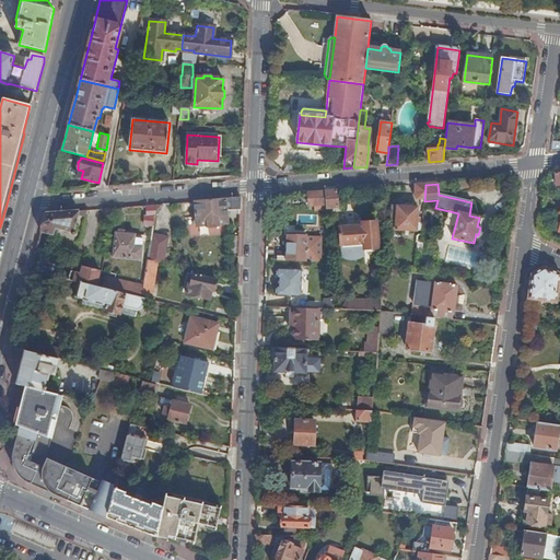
[(424,200),(426,185),(416,185),(416,197),(418,200),(424,200)]
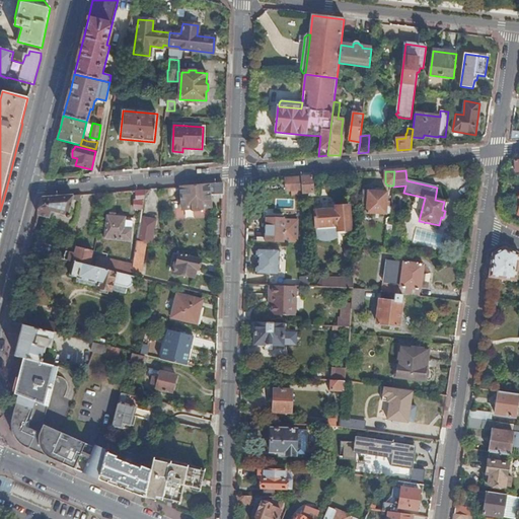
[(313,193),(312,177),(301,178),(302,190),(302,194),(313,193)]
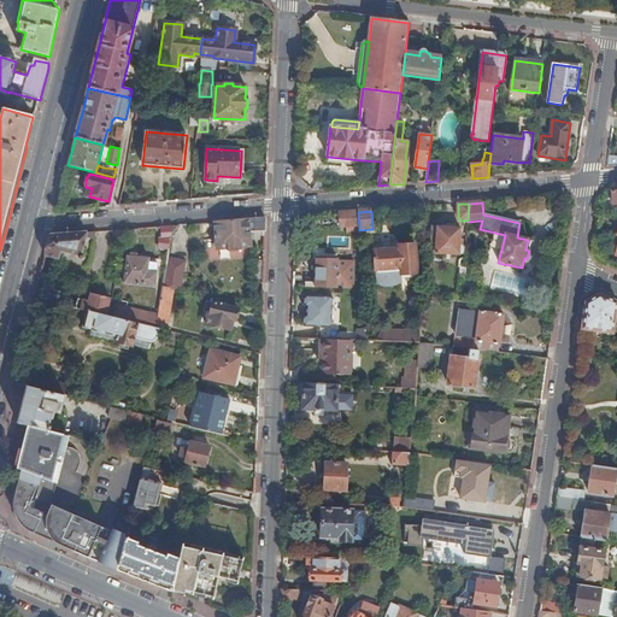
[(359,225),(358,212),(340,213),(340,227),(359,225)]
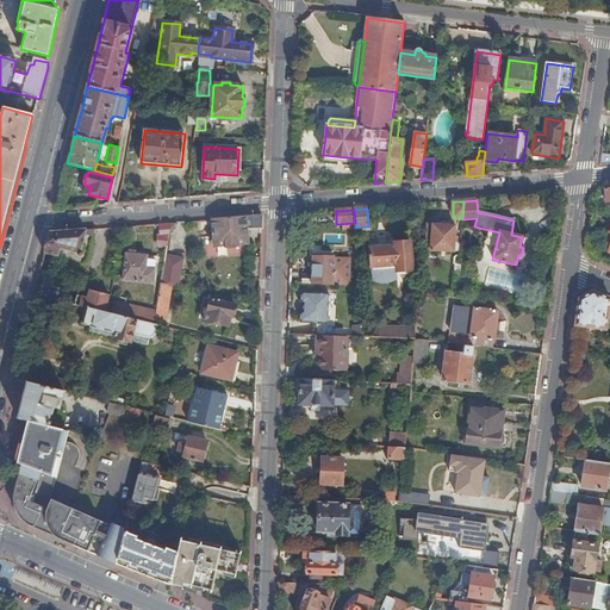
[(262,217),(212,221),(215,247),(247,243),(247,230),(262,229),(262,217)]
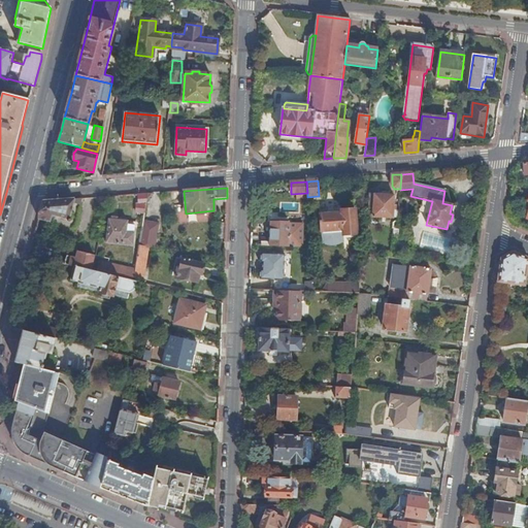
[(399,219),(399,211),(396,210),(396,206),(393,206),(394,197),(370,195),(369,217),(392,219),(392,218),(399,219)]
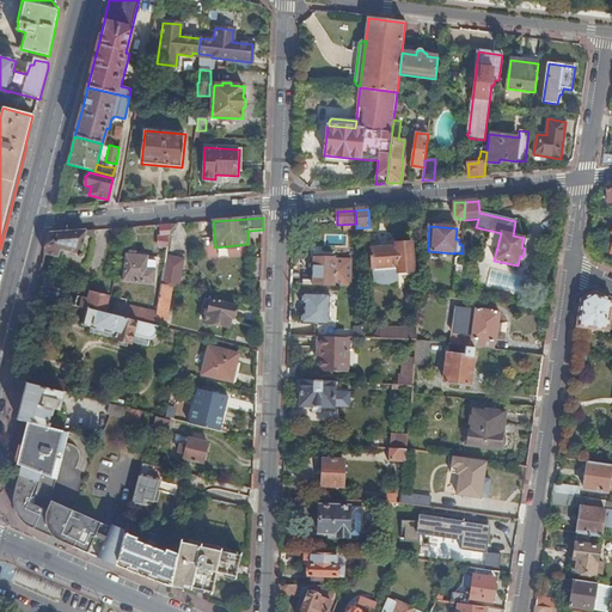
[(414,271),(411,243),(396,245),(396,248),(371,250),(374,282),(377,283),(384,285),(389,285),(392,283),(398,280),(398,273),(414,271)]
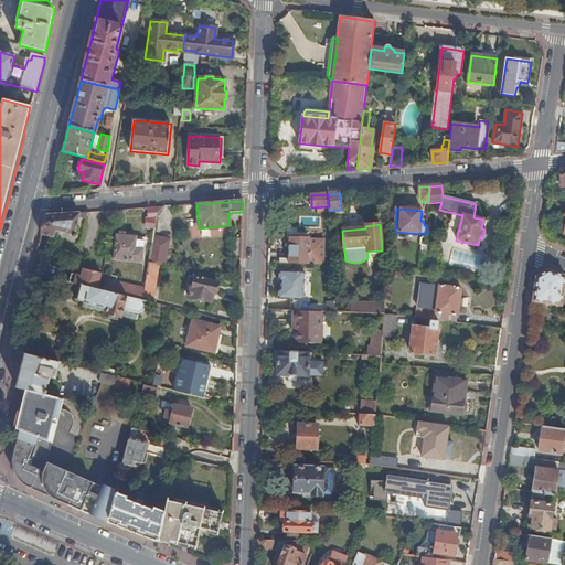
[(169,241),(152,237),(149,263),(158,265),(162,266),(169,241)]
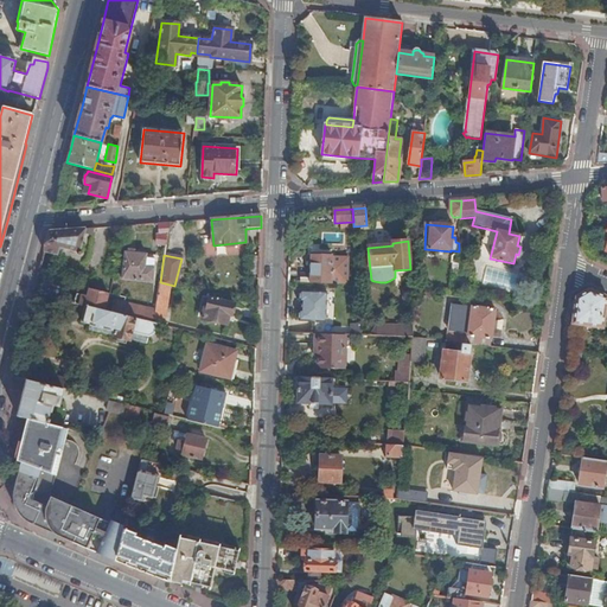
[(310,283),(347,285),(349,259),(332,257),(311,256),(311,273),(310,283)]
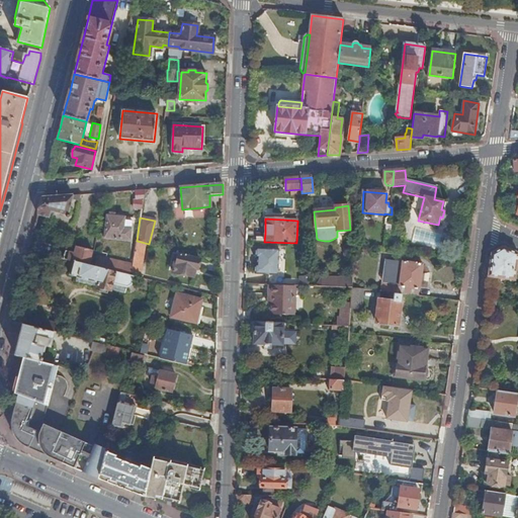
[(257,233),(256,241),(264,242),(265,233),(257,233)]
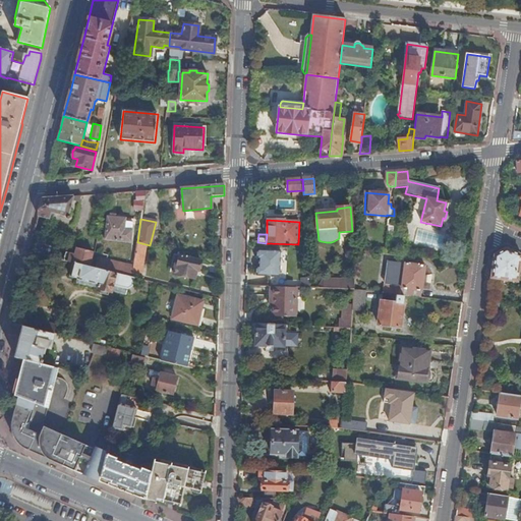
[(146,244),(137,242),(132,267),(131,278),(134,279),(140,280),(146,244)]
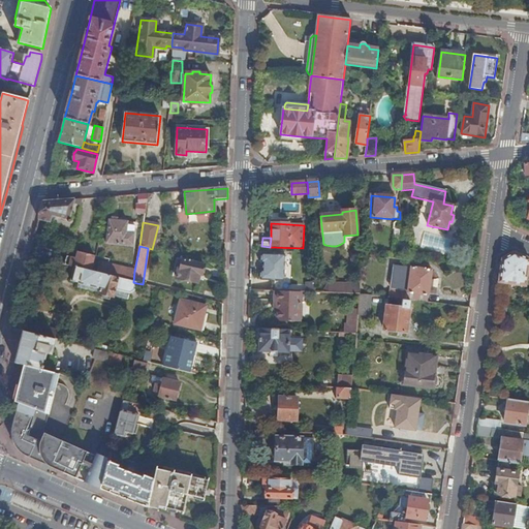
[(284,281),(285,254),(262,253),(261,262),(263,262),(262,271),(261,271),(260,280),(284,281)]
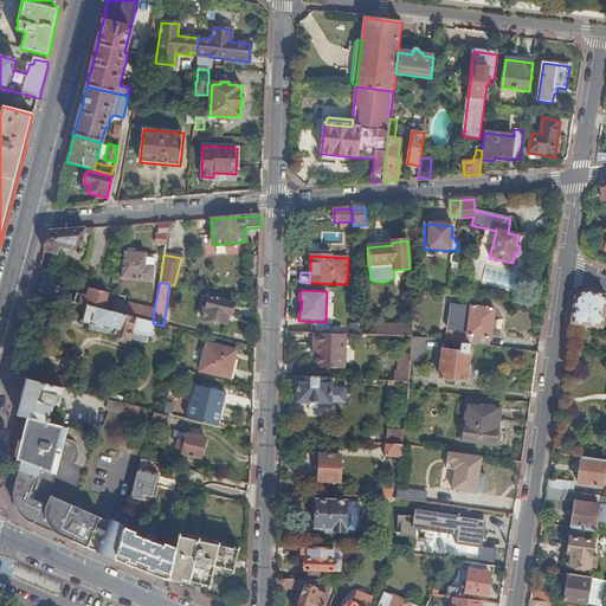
[(577,296),(573,323),(603,327),(605,302),(605,297),(588,290),(577,296)]
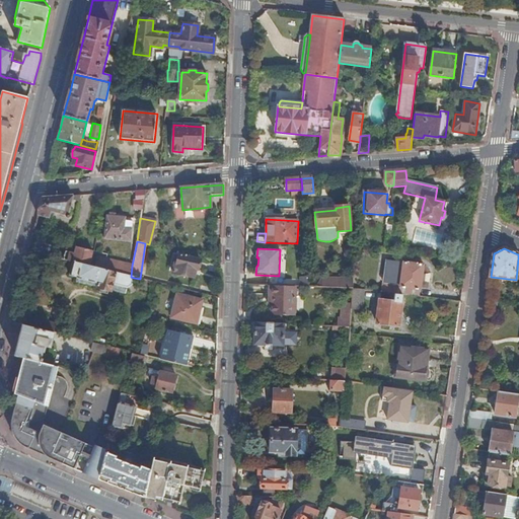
[(189,257),(190,253),(180,251),(179,255),(178,254),(176,265),(174,264),(173,268),(171,273),(194,278),(196,271),(197,271),(200,260),(189,257)]
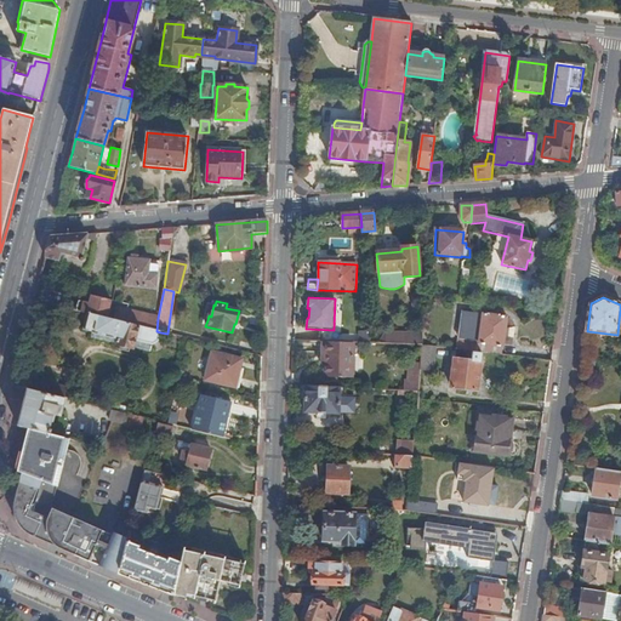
[(479,345),(502,347),(506,318),(462,312),(459,340),(479,342),(479,345)]
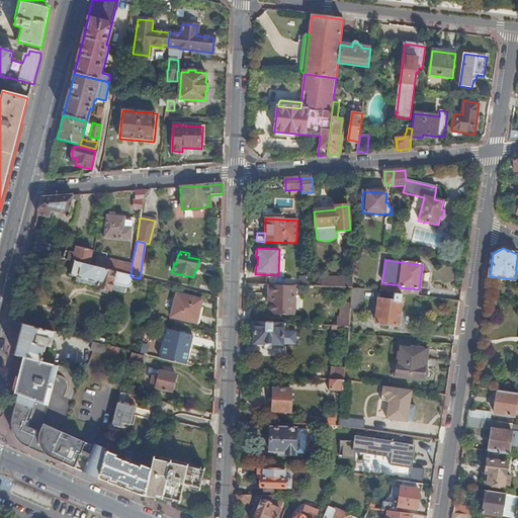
[(310,286),(308,271),(299,272),(300,286),(310,286)]
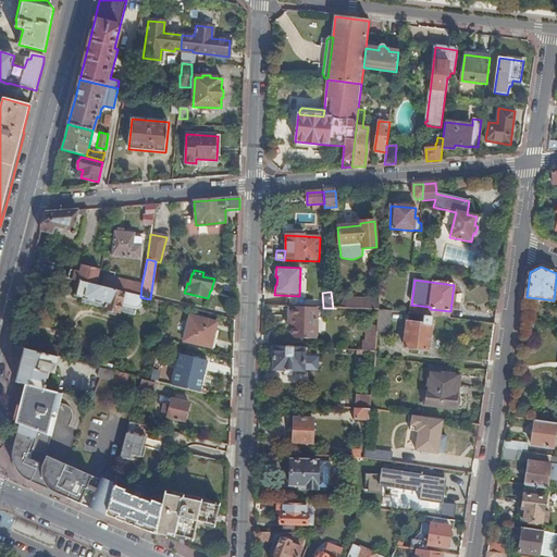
[(367,310),(367,299),(345,298),(339,309),(367,310)]
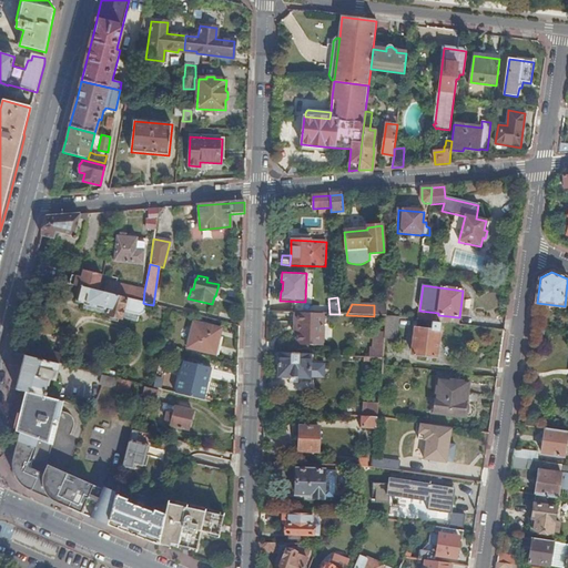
[(386,316),(385,305),(374,305),(374,316),(386,316)]
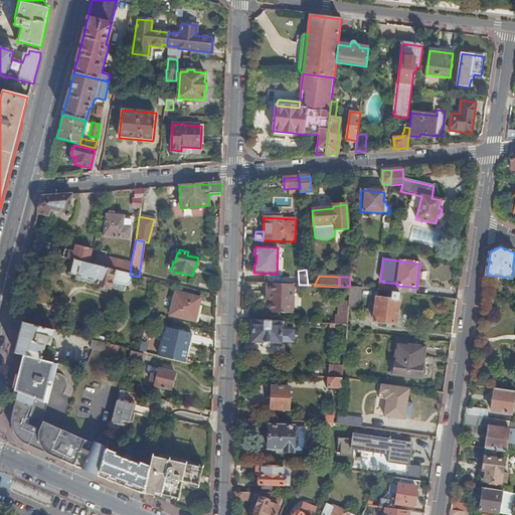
[(399,293),(415,295),(416,288),(397,286),(397,284),(380,282),(379,282),(378,290),(386,291),(391,292),(399,293)]
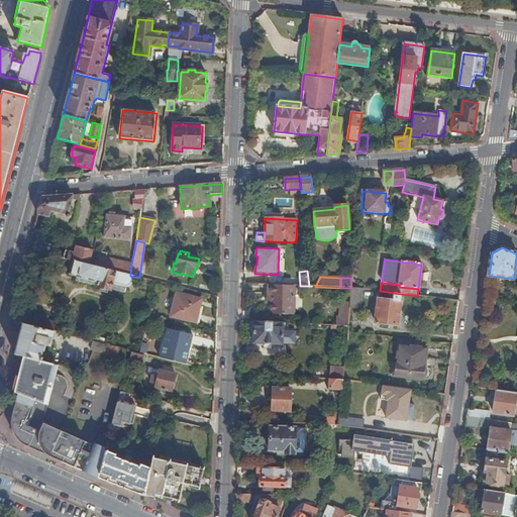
[(295,286),(270,284),(269,295),(272,295),(271,314),(294,315),(295,286)]
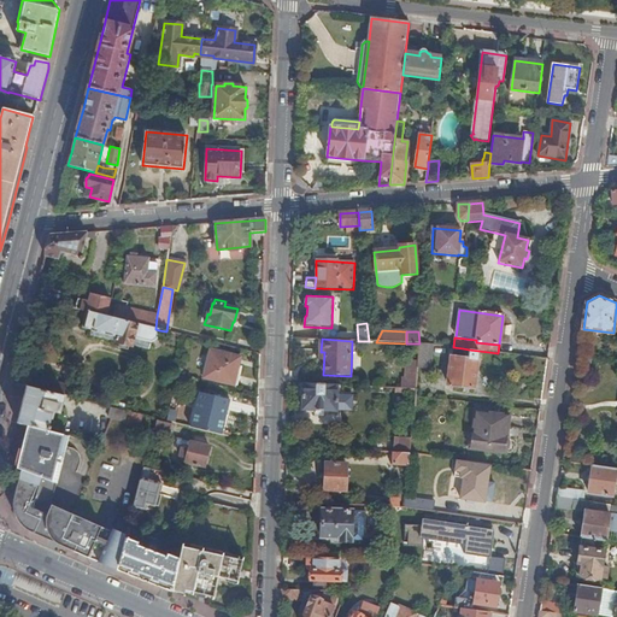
[(433,345),(419,344),(417,368),(430,369),(433,345)]
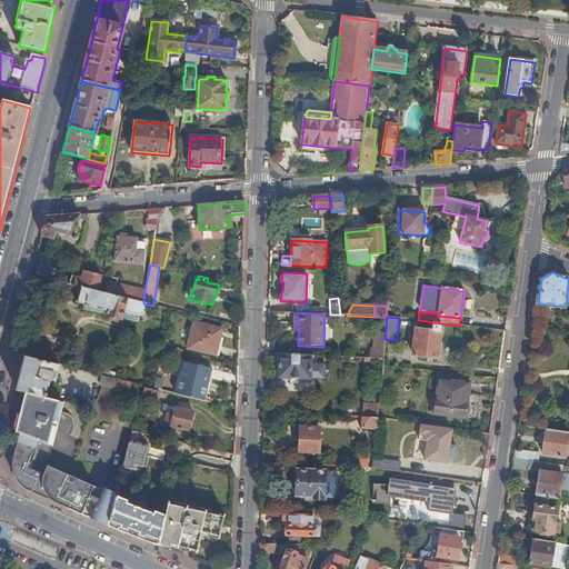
[(437,358),(441,323),(432,322),(431,332),(426,332),(427,321),(418,320),(417,329),(416,329),(412,355),(437,358)]
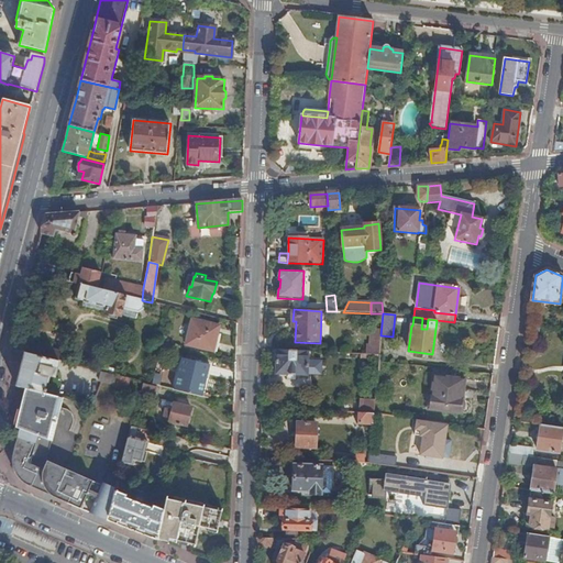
[(213,351),(218,333),(212,332),(214,324),(192,319),(186,344),(213,351)]
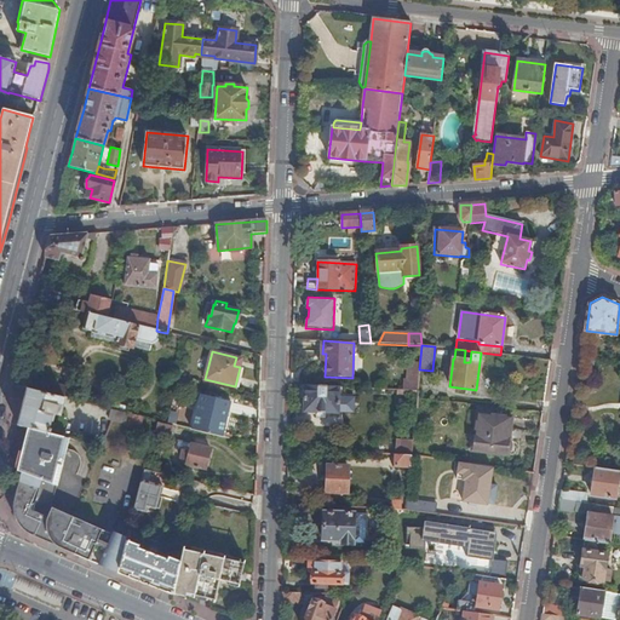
[(339,388),(305,386),(304,412),(338,413),(339,388)]
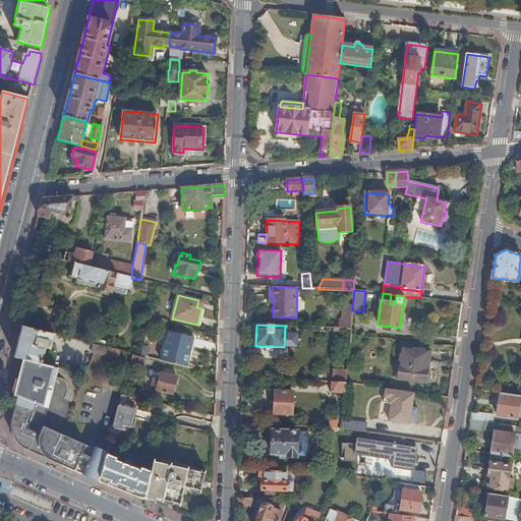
[(44,331),(23,327),(19,342),(15,357),(27,360),(41,363),(45,348),(51,349),(55,334),(44,331)]
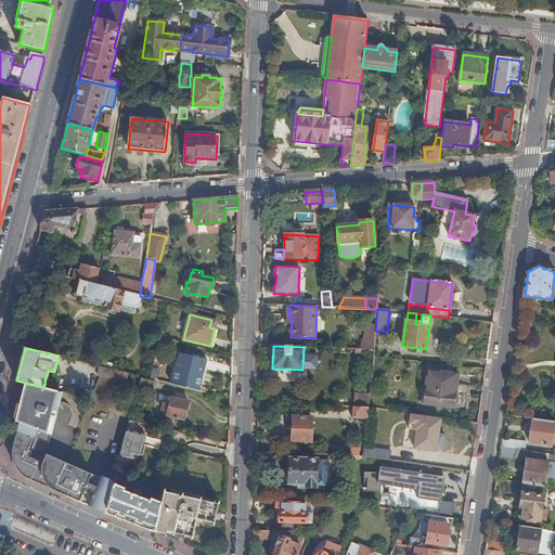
[(171,384),(199,391),(203,377),(207,359),(180,352),(171,384)]
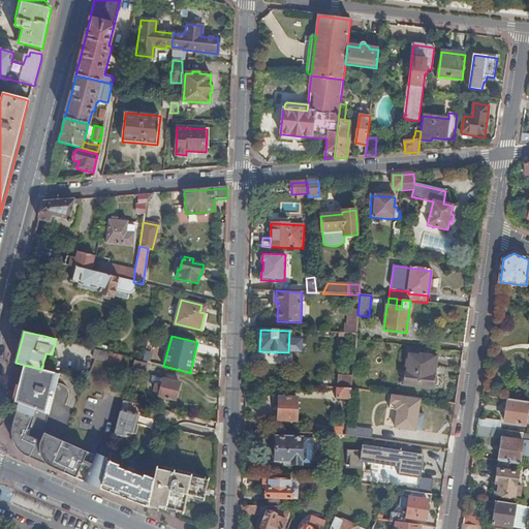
[(111,352),(96,349),(94,359),(95,359),(107,362),(111,352)]
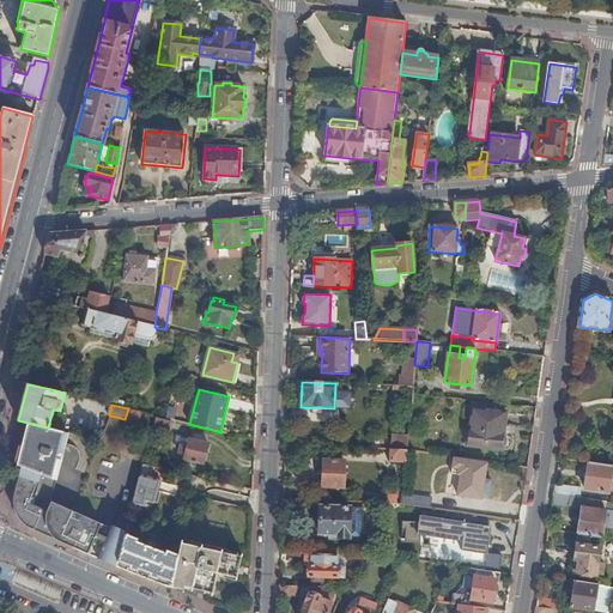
[(472,407),(469,432),(473,432),(471,445),(502,450),(507,412),(472,407)]
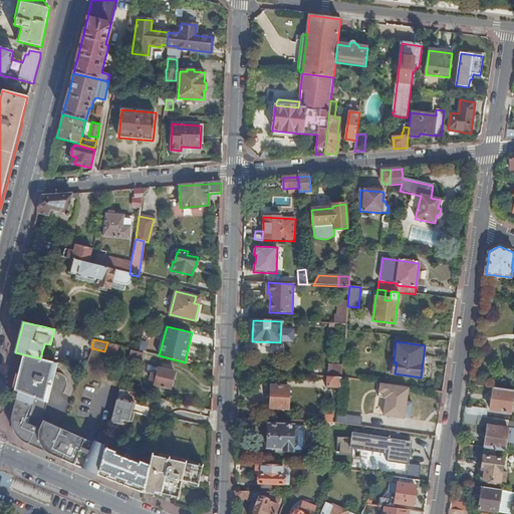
[(117,345),(107,342),(104,351),(116,354),(117,345)]
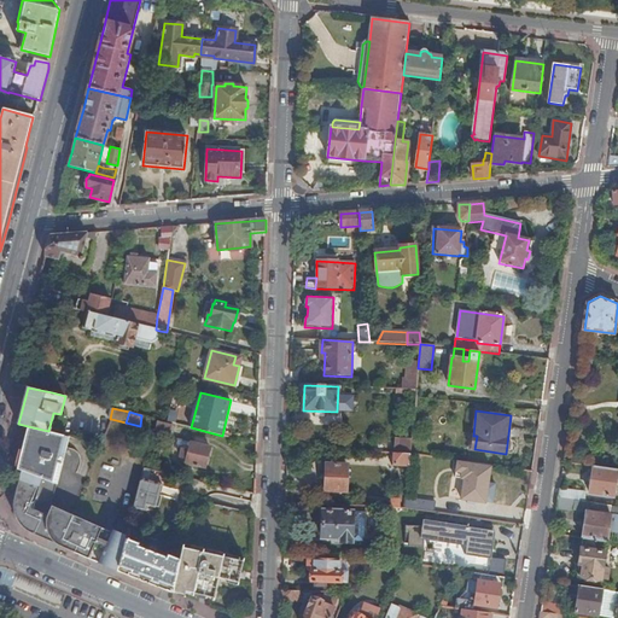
[(157,419),(155,429),(170,433),(173,423),(167,421),(157,419)]
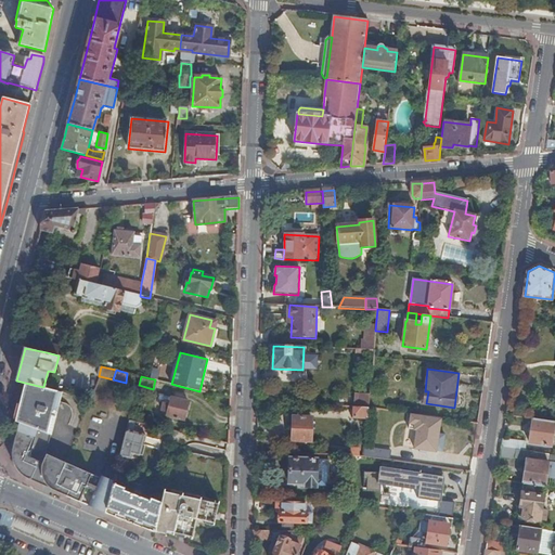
[(20,421),(20,423),(48,433),(51,434),(53,426),(63,391),(43,387),(29,384),(26,397),(20,421)]
